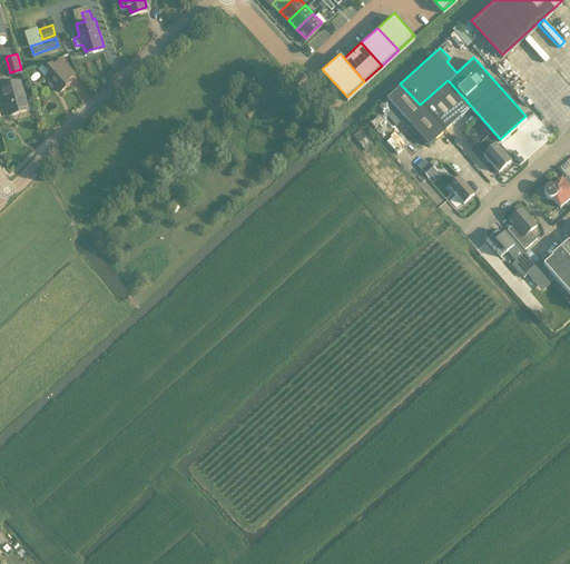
[(53,58),(46,66),(49,69),(46,72),(59,87),(70,77),(67,73),(74,68),(61,55),(55,60),(53,58)]
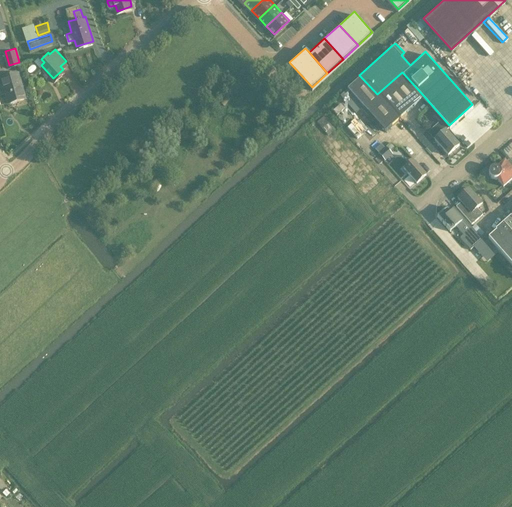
[(511,55),(502,68),(511,75),(511,55)]
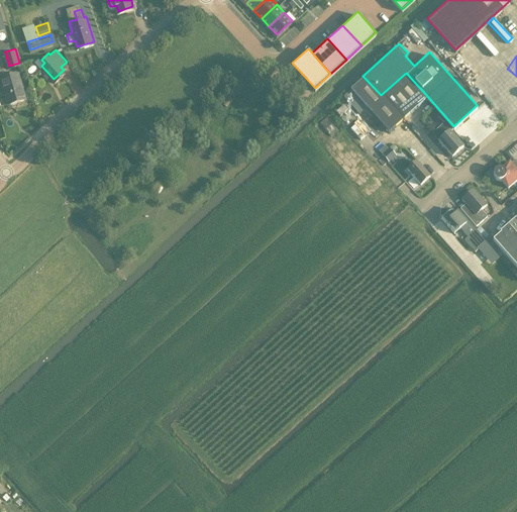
[(18,72),(0,76),(0,85),(0,86),(3,85),(8,101),(25,96),(18,72)]
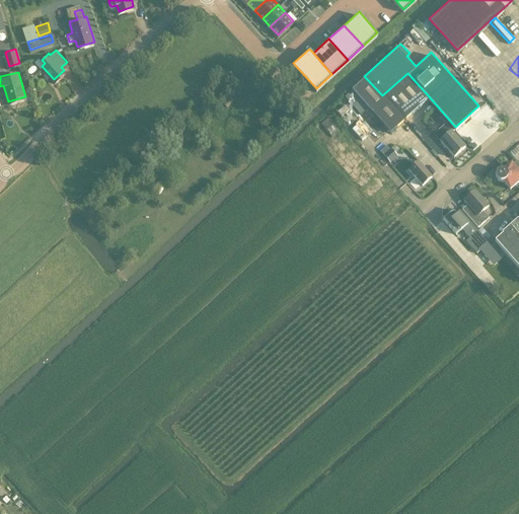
[(408,73),(382,95),(402,119),(428,95),(408,73)]
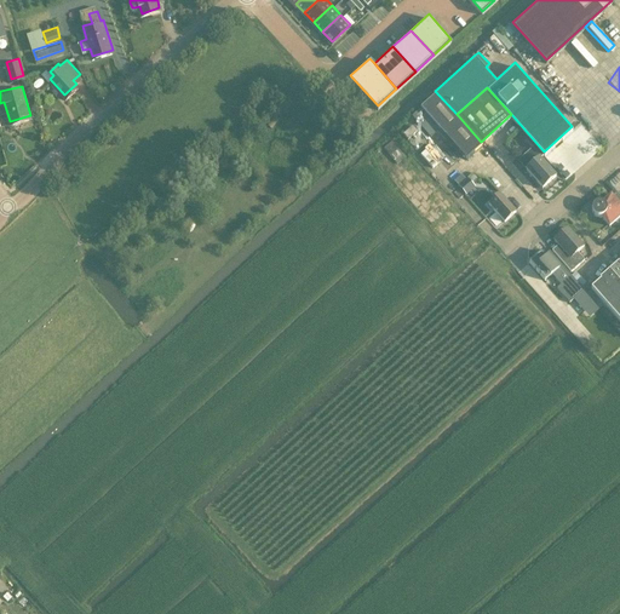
[(424,101),(420,104),(465,155),(481,142),(457,114),(435,91),(424,101)]
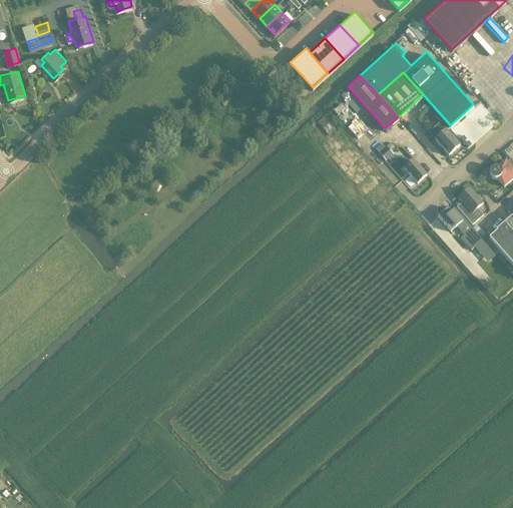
[(337,111),(345,105),(341,100),(334,107),(337,111)]
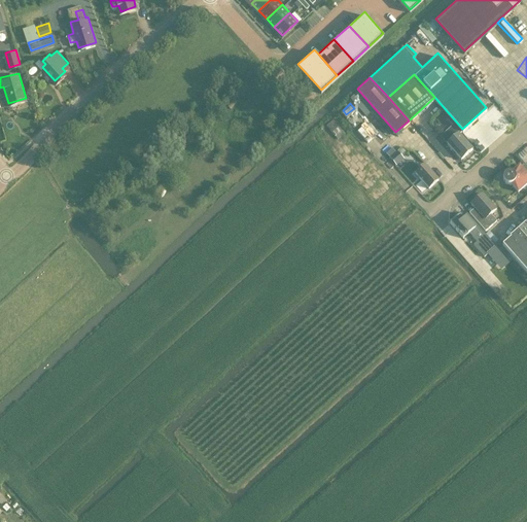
[(325,123),(338,136),(348,127),(336,114),(325,123)]
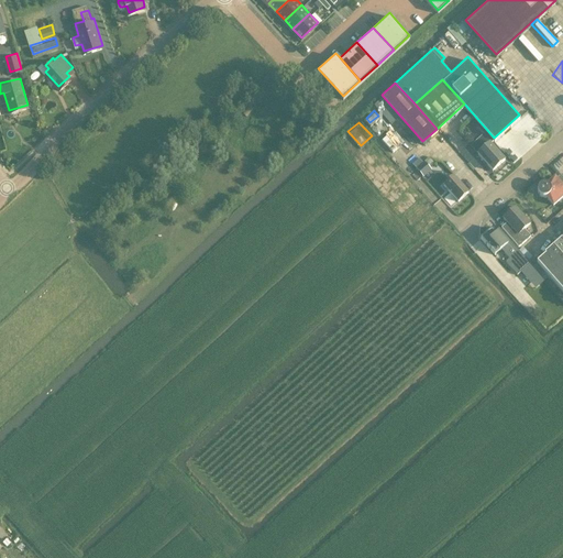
[(379,134),(390,148),(399,140),(387,127),(379,134)]
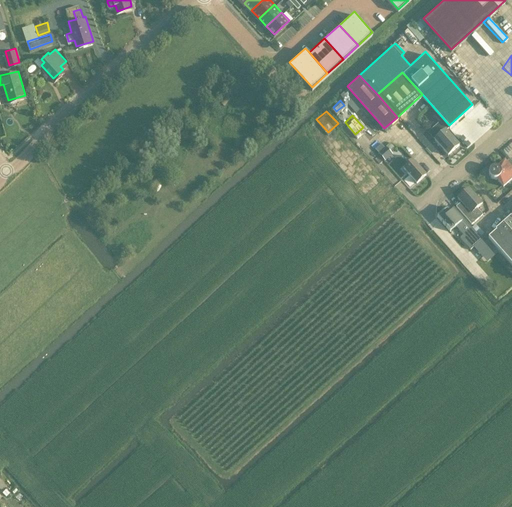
[(441,116),(429,127),(436,134),(433,136),(447,152),(458,142),(445,127),(448,124),(441,116)]
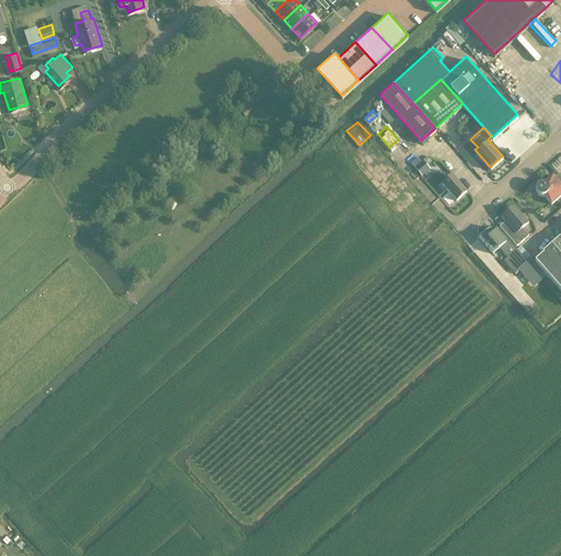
[(420,170),(427,162),(423,157),(414,165),(420,170)]
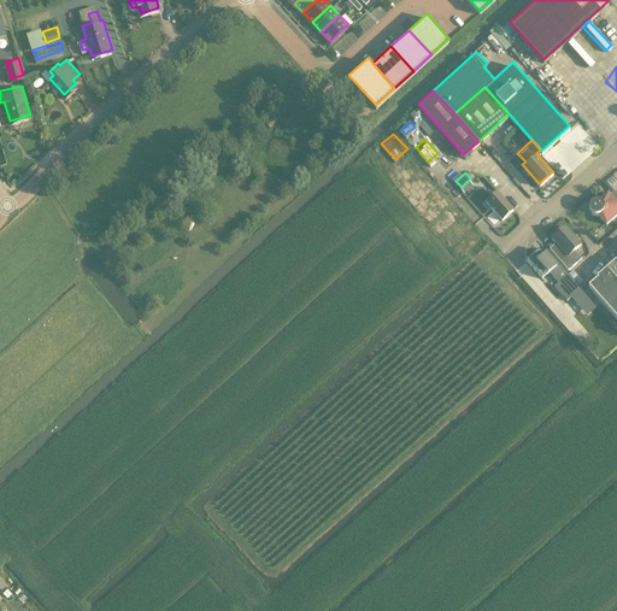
[(501,217),(512,206),(497,188),(486,199),(501,217)]
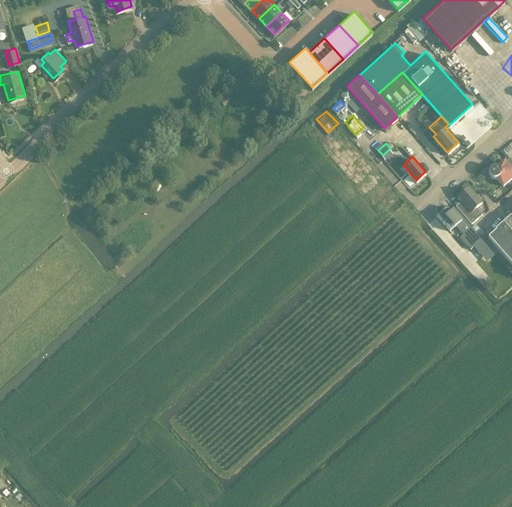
[(504,157),(497,164),(496,163),(494,163),(493,163),(492,164),(491,164),(490,165),(489,165),(489,166),(488,167),(488,168),(488,170),(488,171),(489,172),(489,173),(490,174),(491,174),(492,175),(493,175),(494,175),(495,175),(496,175),(502,183),(511,174),(511,160),(510,158),(507,161),(504,157)]
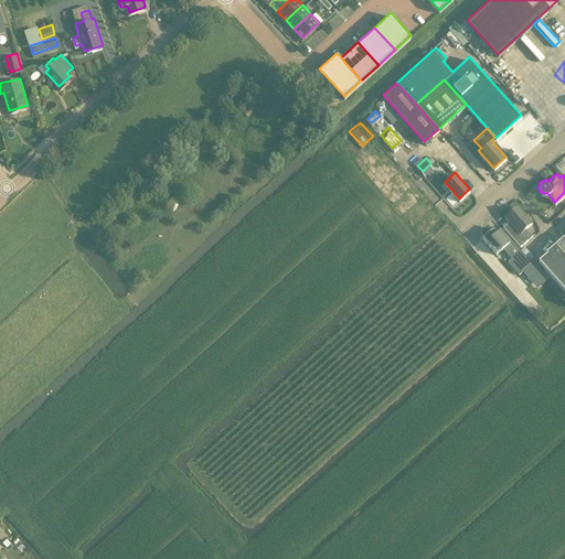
[(503,224),(520,244),(532,233),(525,225),(531,219),(516,203),(504,214),(510,221),(510,223),(505,226),(503,224)]
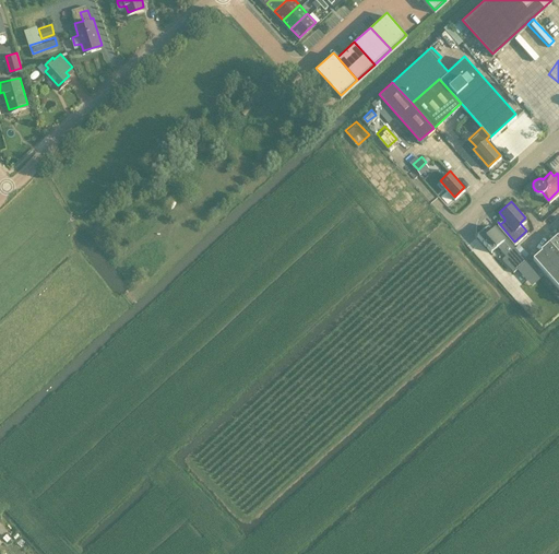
[(487,223),(476,233),(491,249),(497,244),(506,252),(501,256),(513,269),(526,257),(519,250),(514,245),(495,222),(490,226),(487,223)]
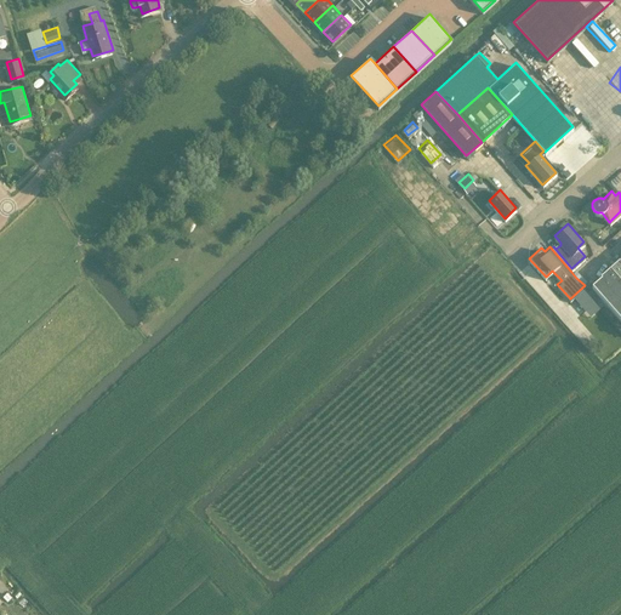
[(620,257),(620,258),(619,258),(609,266),(620,279),(620,257)]
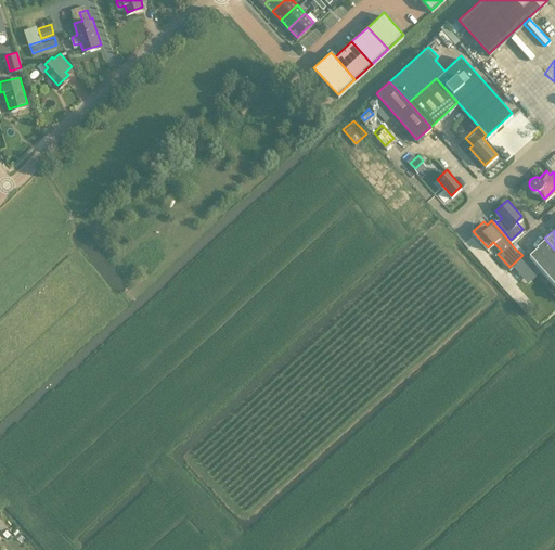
[(554,283),(554,250),(544,238),(537,245),(537,246),(528,254),(554,283)]
